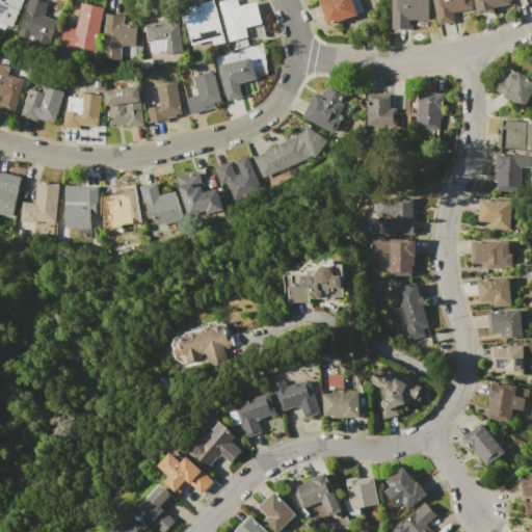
[(0,0),(3,1),(3,0),(25,0),(14,31),(0,26),(0,0)]
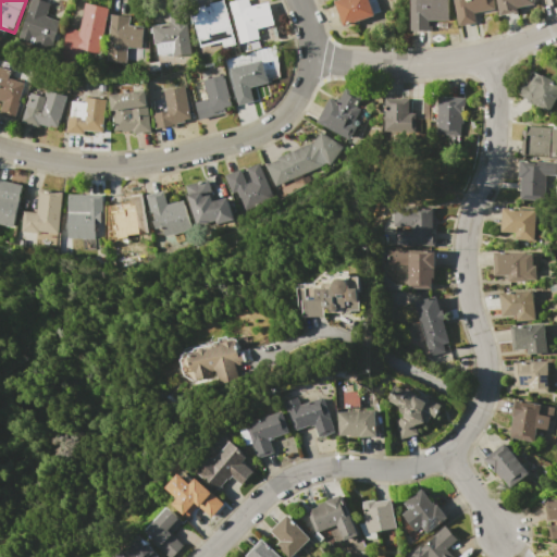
[(29,0),(40,0),(49,3),(45,16),(58,21),(50,42),(19,31),(29,0)]
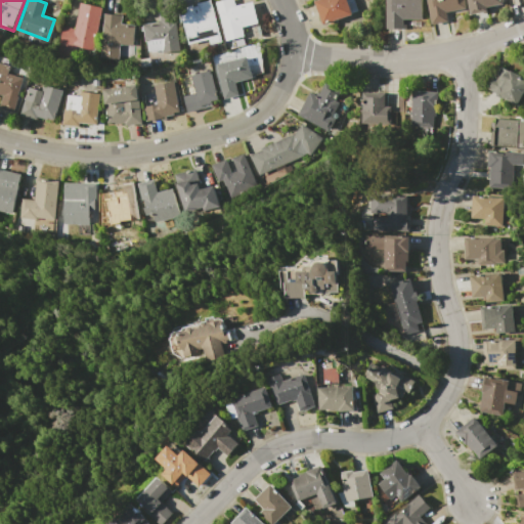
[(215,2),(223,0),(232,0),(234,6),(253,2),(257,22),(241,26),(243,36),(224,40),(215,2)]
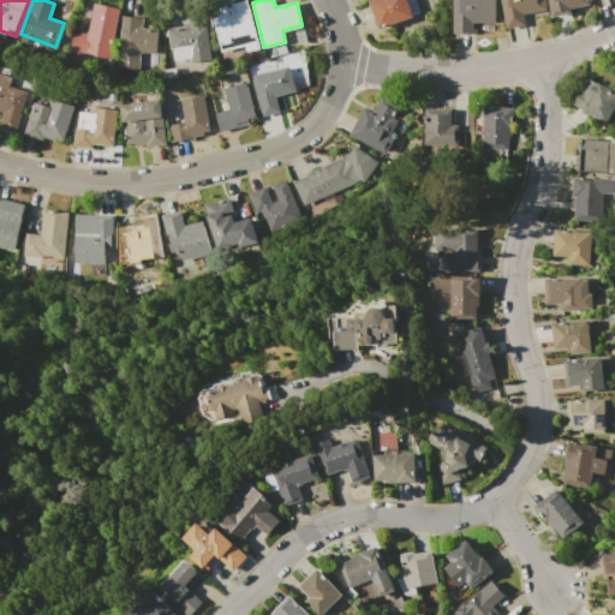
[(370,1),(372,0),(415,0),(419,12),(412,15),(413,16),(378,28),(370,1)]
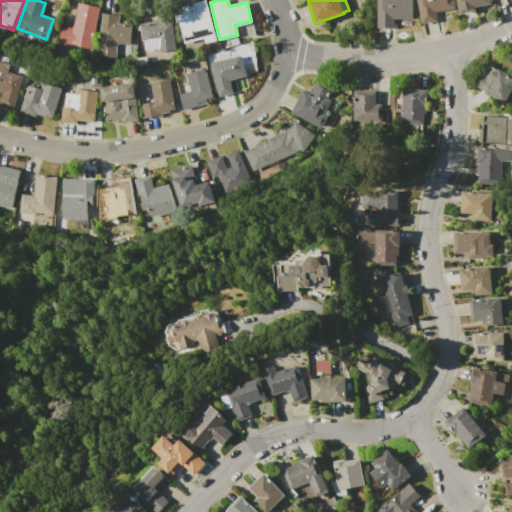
[(378,0),(412,0),(412,19),(394,19),(394,24),(397,24),(397,28),(378,28),(378,0)]
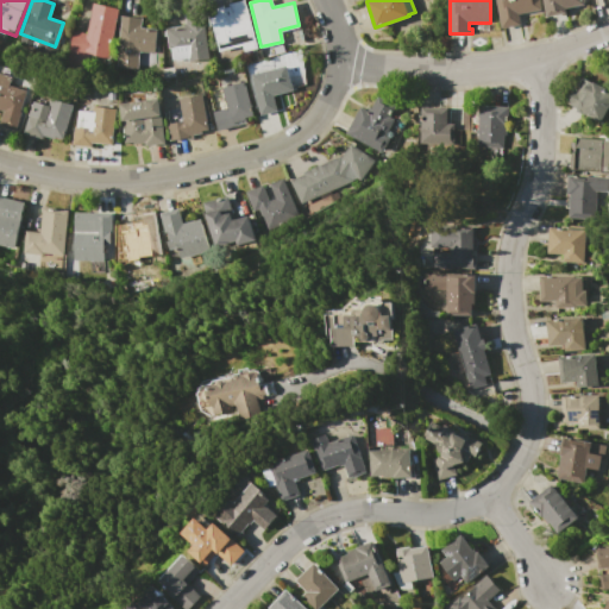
[(496,0),(539,0),(541,10),(520,13),(522,25),(502,27),(496,0)]
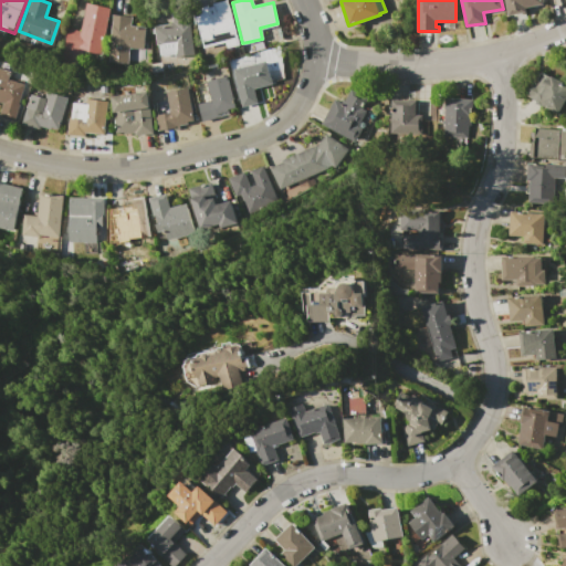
[(506,0),(542,0),(543,4),(527,7),(528,12),(510,16),(506,0)]
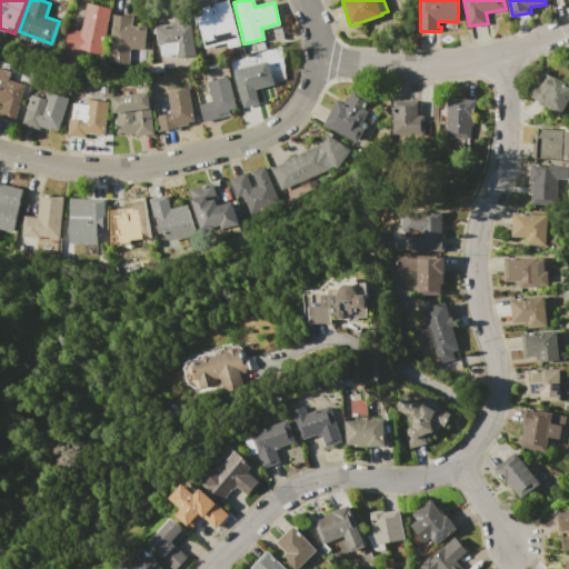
[(67,29),(80,31),(86,3),(110,8),(101,55),(63,47),(67,29)]
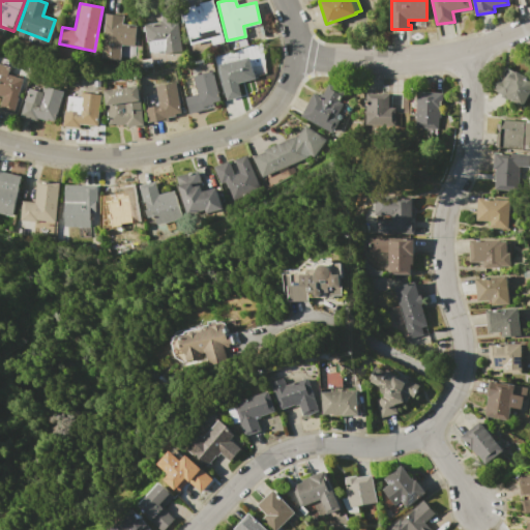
[(180,8),(195,4),(198,17),(204,15),(203,11),(214,8),(224,41),(212,45),(210,38),(189,43),(180,8)]
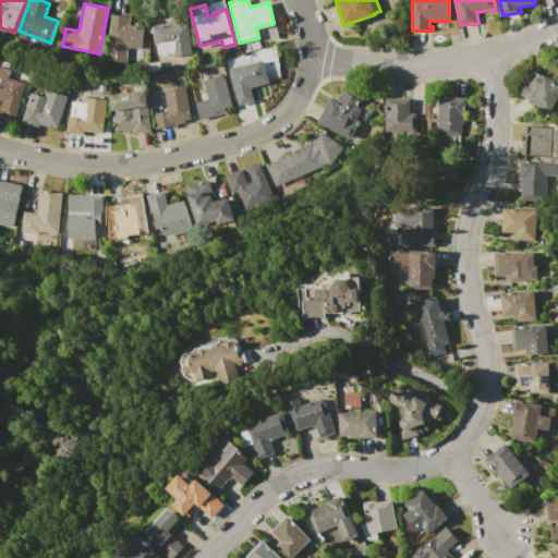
[(150,26),(168,24),(168,22),(170,21),(169,12),(184,10),(190,55),(171,57),(171,53),(155,56),(150,26)]
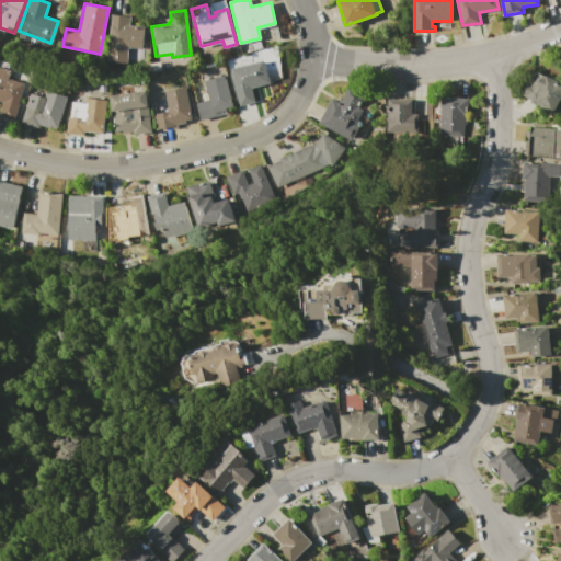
[(111,14),(129,16),(129,25),(142,26),(140,49),(126,47),(125,57),(106,56),(111,14)]
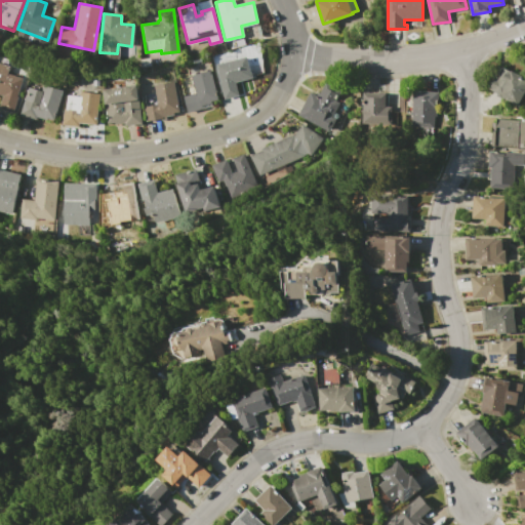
[(216,65),(246,56),(251,78),(235,82),(238,94),(225,98),(216,65)]
